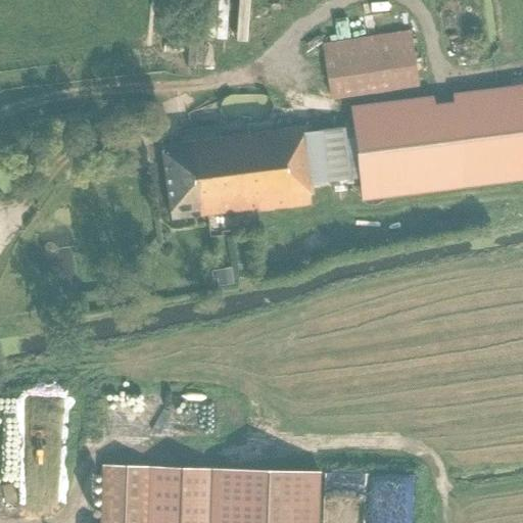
[(248,43),(250,0),(219,0),(218,42),(248,43)]
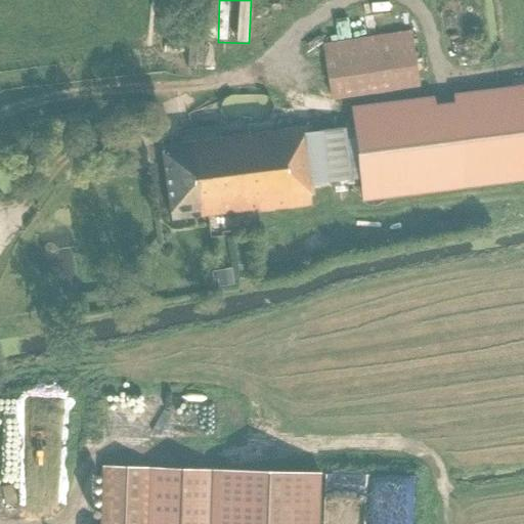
[(333,100),(391,91),(420,87),(410,30),(323,44),(333,100)]
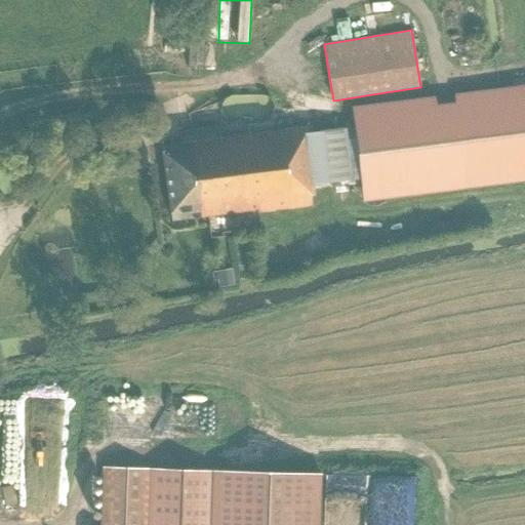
[(202,68),(203,37),(190,36),(189,67),(202,68)]
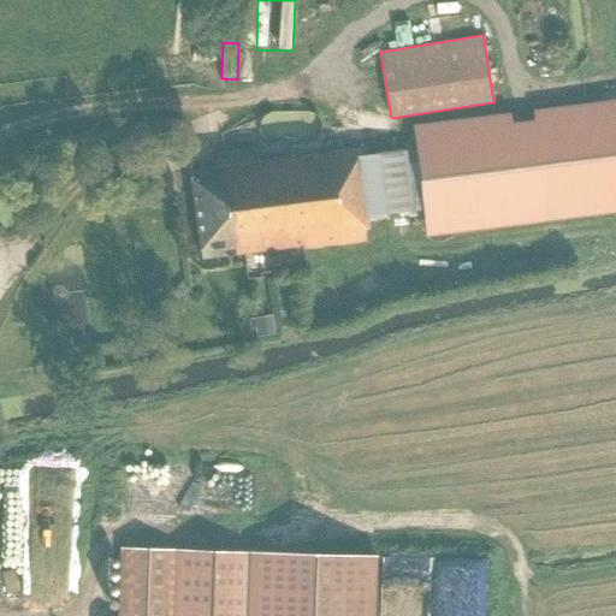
[(362,211),(420,203),(424,230),(615,203),(615,101),(534,113),(534,119),(515,122),(513,116),(413,130),(415,153),(356,160),(354,149),(260,163),(258,148),(211,154),(212,169),(190,171),(202,259),(303,246),(303,248),(367,241),(362,211)]
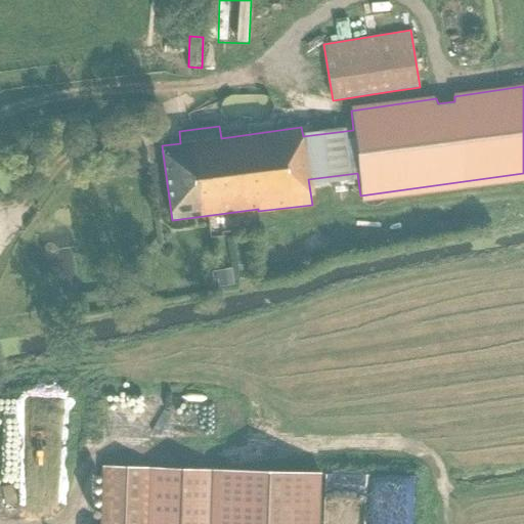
[(92,523),(310,523),(311,470),(94,468),(92,523)]
